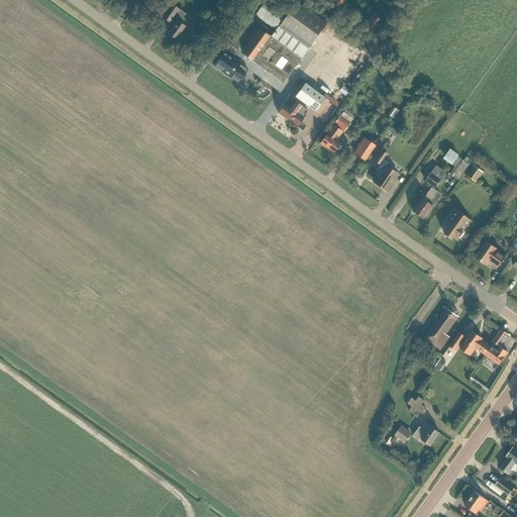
[(266,0),(265,0),(254,15),(275,29),(286,14),(266,0)]
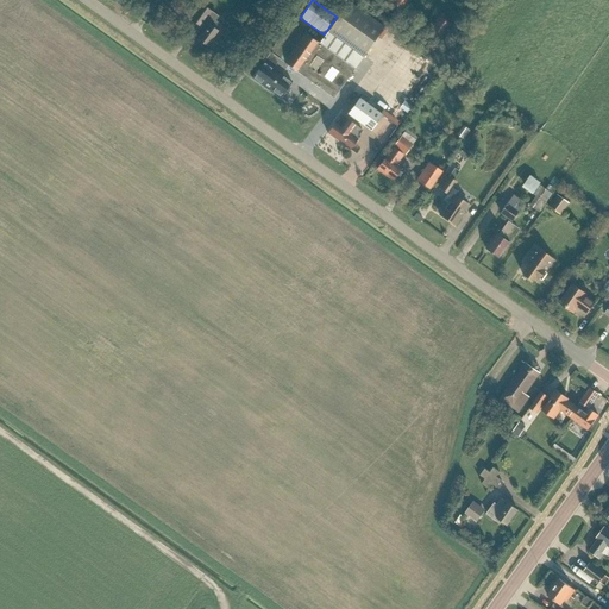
[(387,0),(399,10),(406,0),(387,0)]
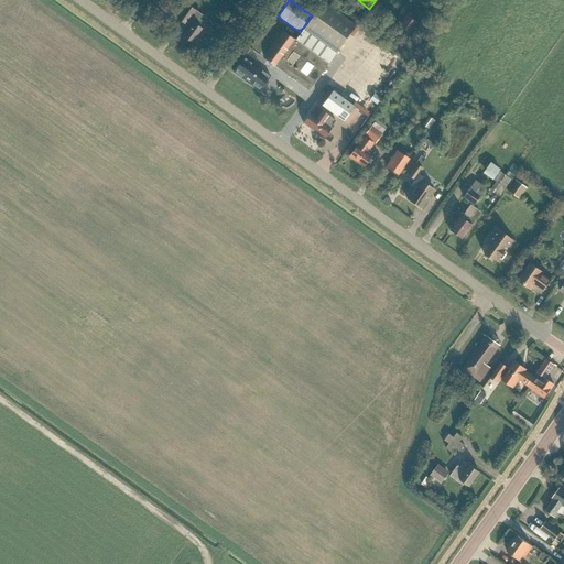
[(296,41),(327,63),(335,53),(355,24),(322,1),(295,40),(296,41)]
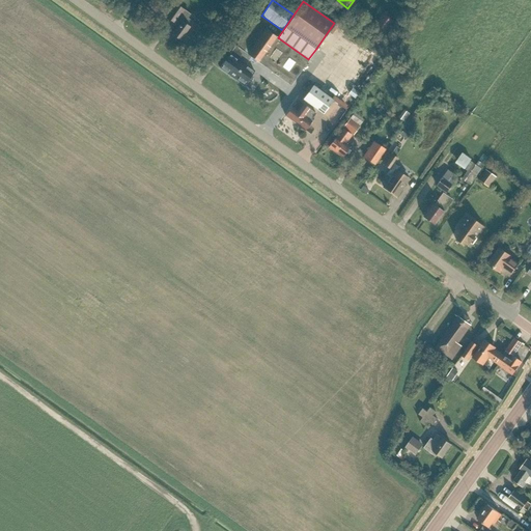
[(174,5),(166,18),(177,26),(171,34),(180,42),(185,35),(189,38),(192,37),(198,30),(197,27),(186,19),(189,16),(174,5)]
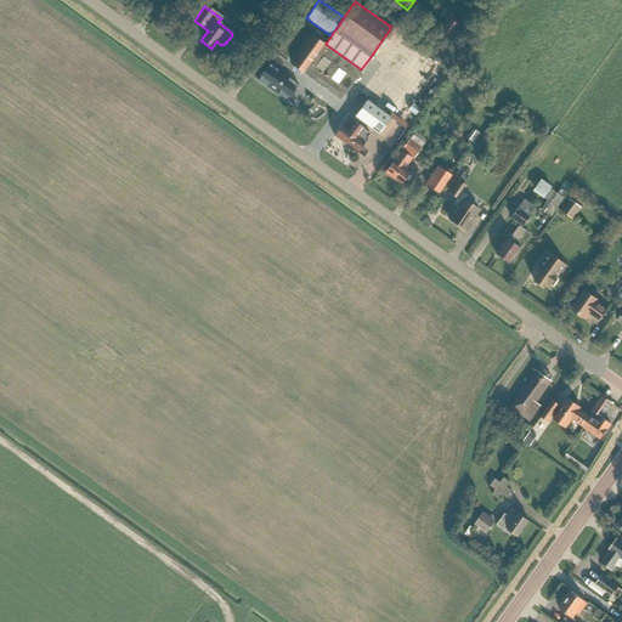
[(447,16),(437,29),(451,39),(461,26),(447,16)]
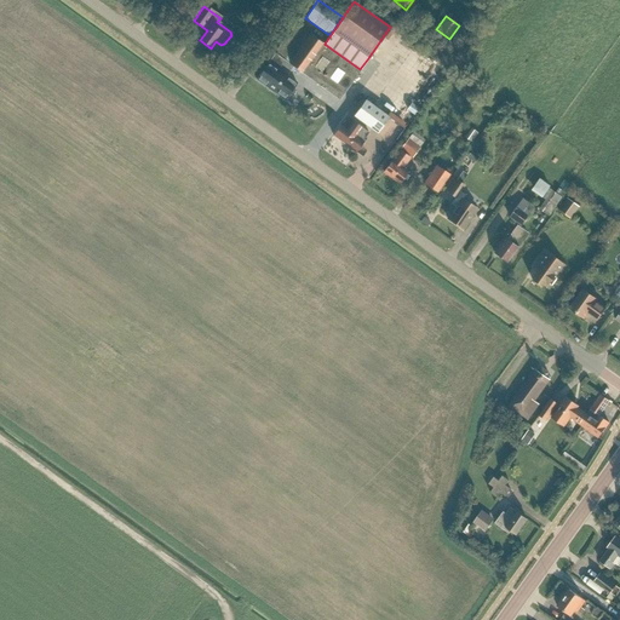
[(274,53),(275,55),(291,65),(339,99),(361,69),(360,69),(326,45),(325,46),(294,24),(274,53)]
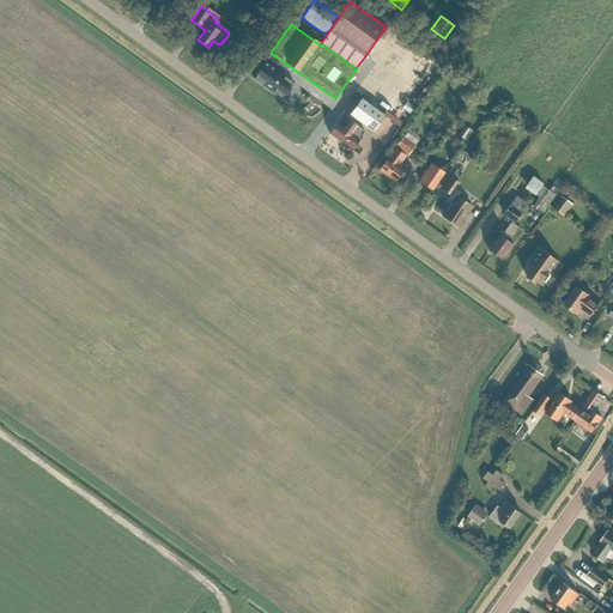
[(287,65),(272,54),(266,64),(265,62),(253,79),(281,99),(293,83),(280,73),(287,65)]
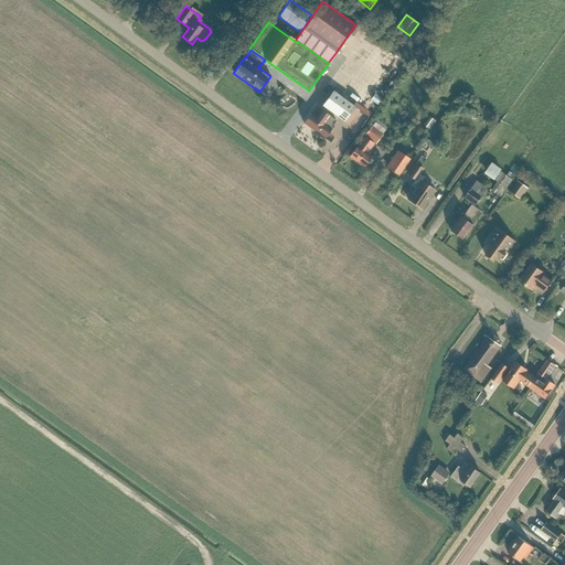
[(333,92),(322,106),(344,121),(355,107),(333,92)]
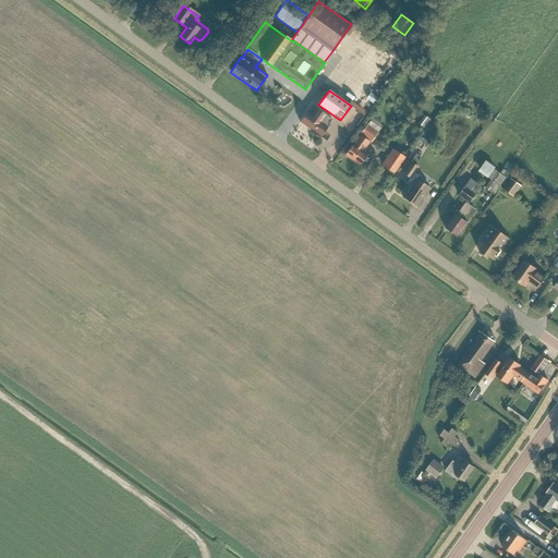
[(307,112),(301,122),(320,137),(328,128),(327,126),(332,119),(317,108),(312,114),(307,112)]
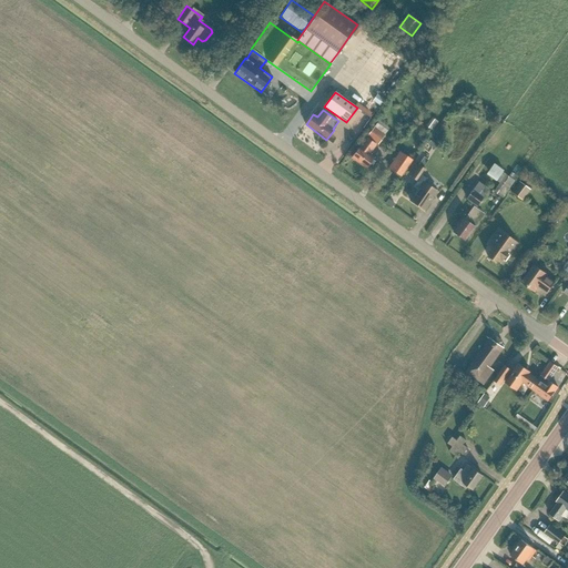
[(432,118),(425,125),(432,130),(437,122),(432,118)]
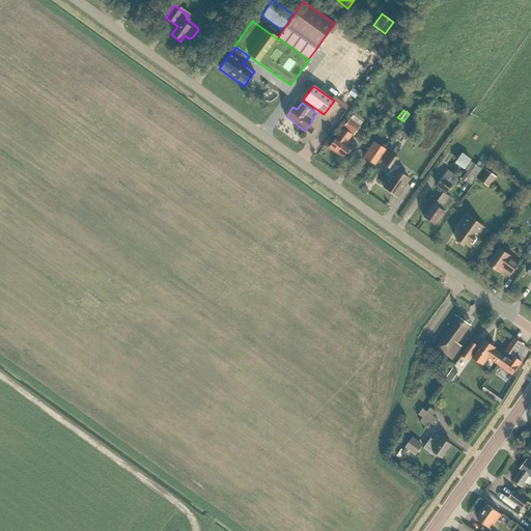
[(355,112),(350,118),(359,126),(364,119),(355,112)]
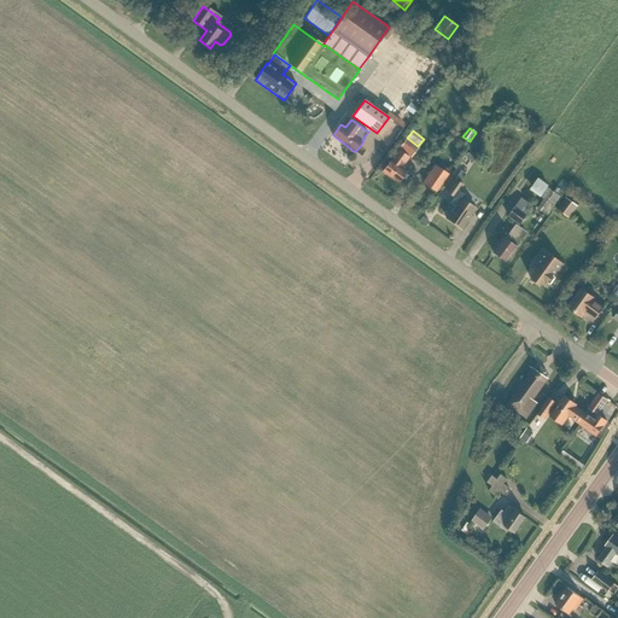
[(407,138),(400,150),(410,157),(419,146),(418,146),(407,138)]
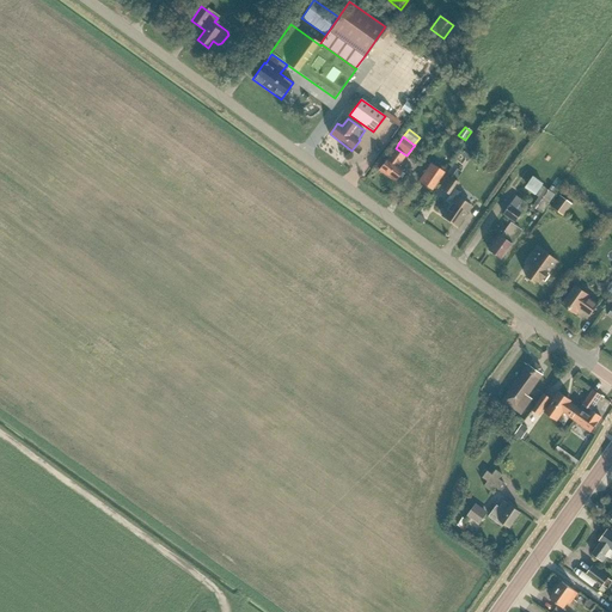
[(395,148),(379,170),(395,182),(398,176),(402,178),(404,175),(402,172),(402,171),(397,167),(405,157),(395,148)]
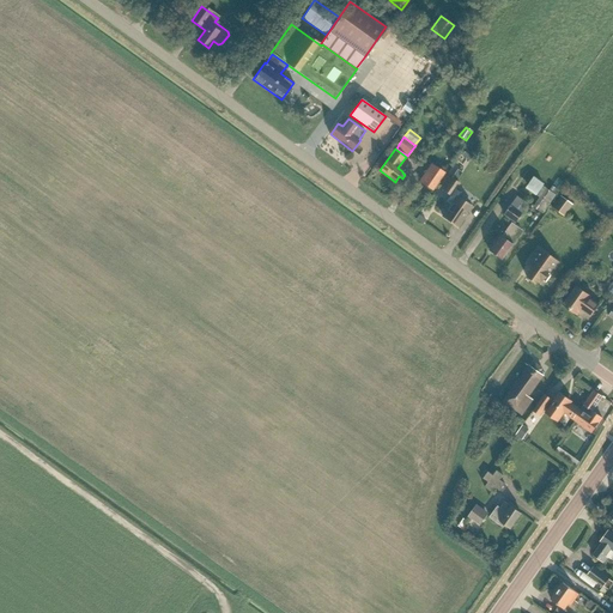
[(466,150),(462,155),(469,159),(473,155),(466,150)]
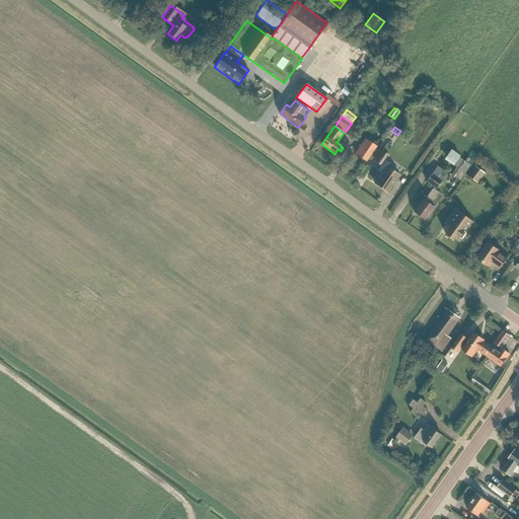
[(369,141),(360,154),(368,160),(377,146),(369,141)]
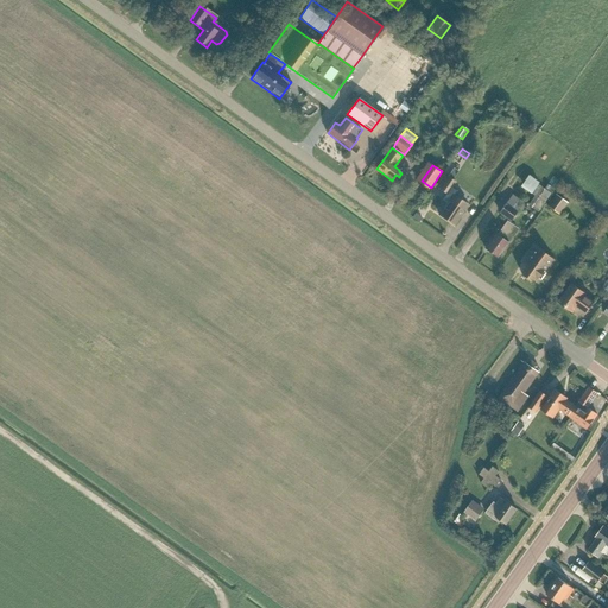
[(453,169),(438,189),(447,195),(456,182),(453,179),(457,172),(453,169)]
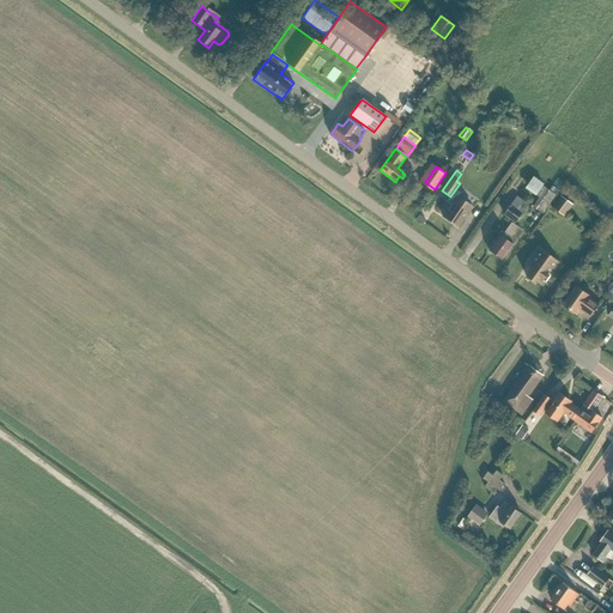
[(563,216),(571,204),(560,195),(551,207),(563,216)]
